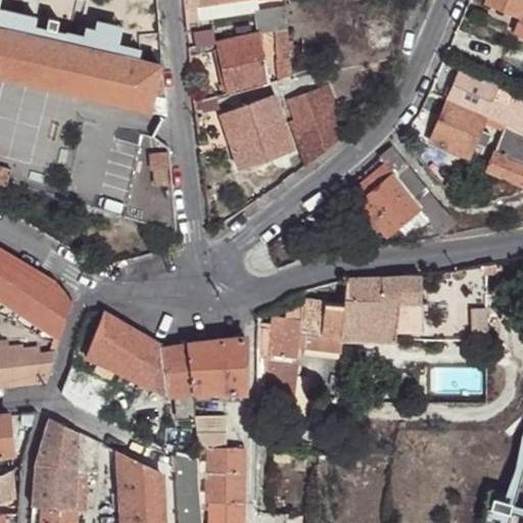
[(183,0),(184,7),(185,21),(199,18),(199,17),(198,4),(223,0),(183,0)]
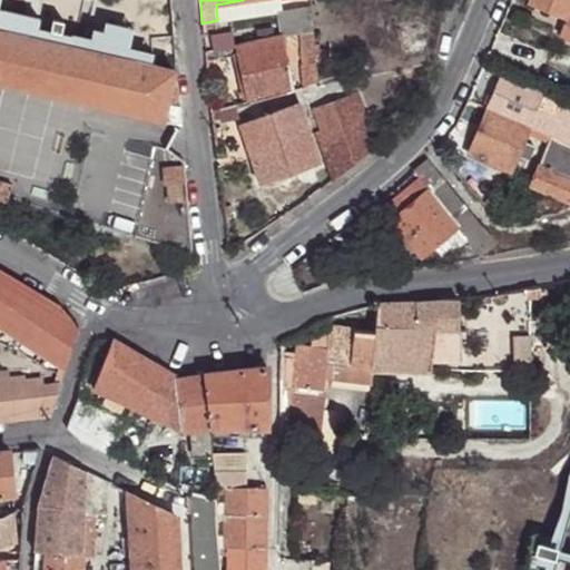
[(273,10),(272,0),(243,0),(216,5),(217,19),(273,10)]
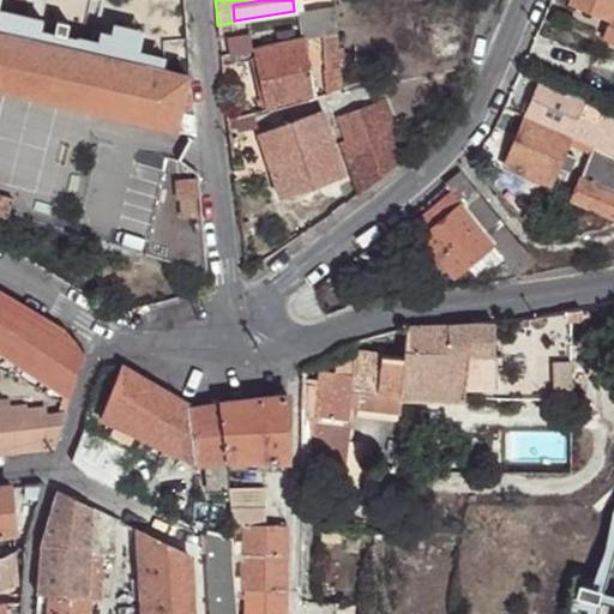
[(613,0),(567,0),(567,1),(608,17),(607,19),(613,22),(613,0)]
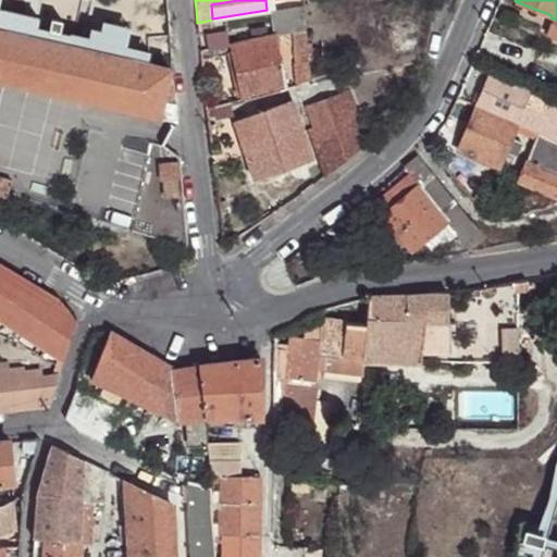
[(0,29),(144,63),(146,54),(121,48),(127,29),(100,23),(97,32),(86,31),(84,39),(78,38),(65,35),(64,37),(33,29),(36,19),(32,17),(0,10),(0,29)]
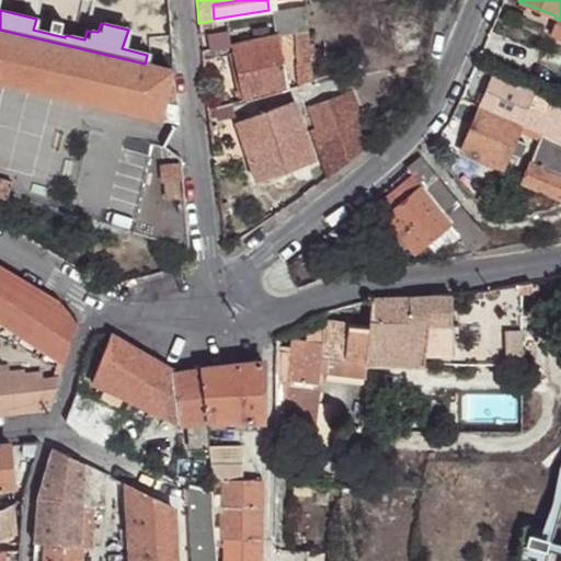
[(560,20),(554,18),(549,32),(560,36),(560,20)]
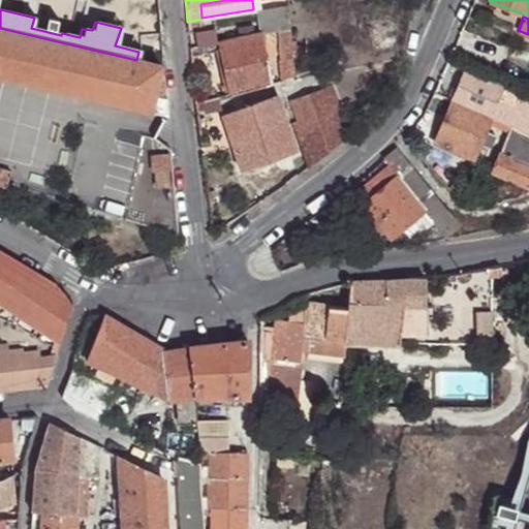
[(165,114),(161,66),(136,60),(0,28),(0,75),(35,84),(165,114)]
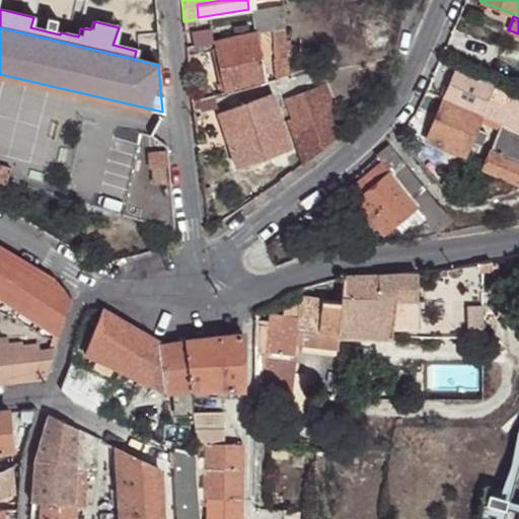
[(267,80),(275,78),(283,75),(280,28),(274,28),(258,31),(267,80)]
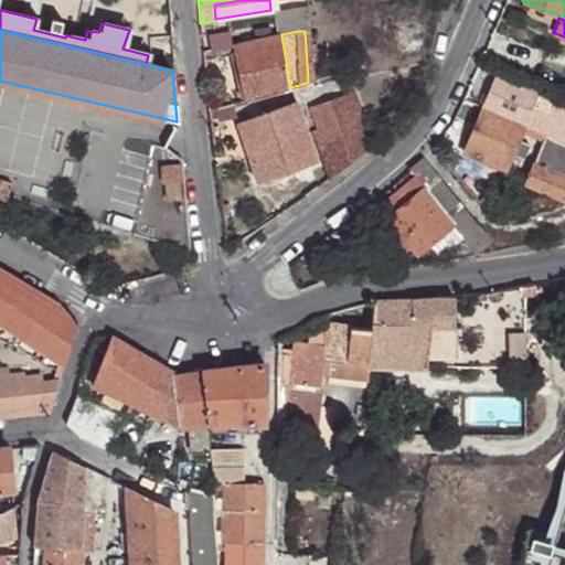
[(247,99),(290,87),(281,34),(215,50),(216,56),(238,52),(247,99)]
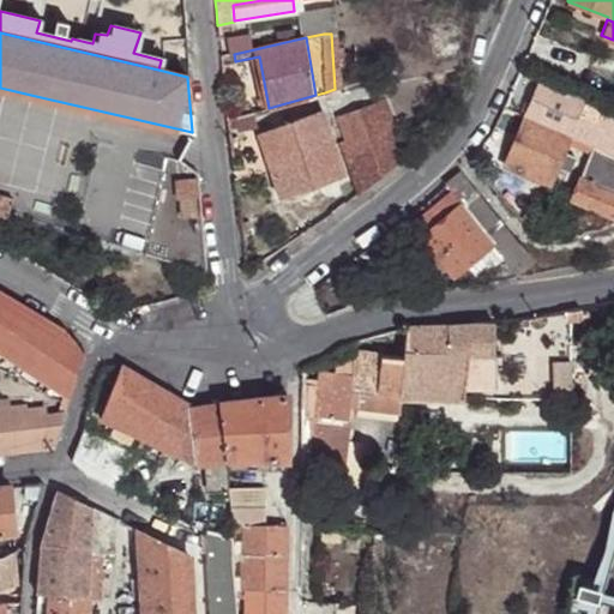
[(582,100),(540,80),(523,116),(567,133),(582,100)]
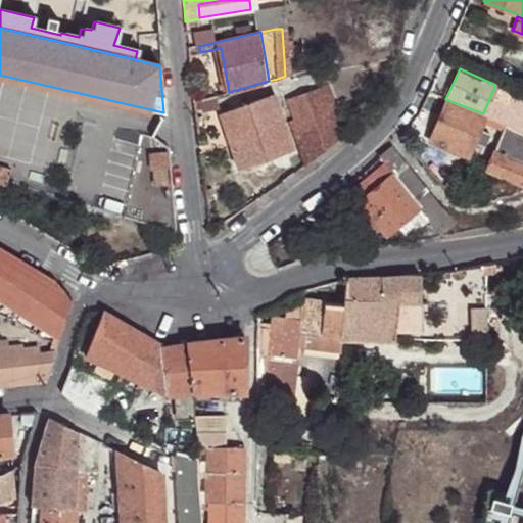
[(194,102),(197,132),(209,131),(208,119),(207,109),(278,86),(277,79),(269,81),(229,92),(194,102)]
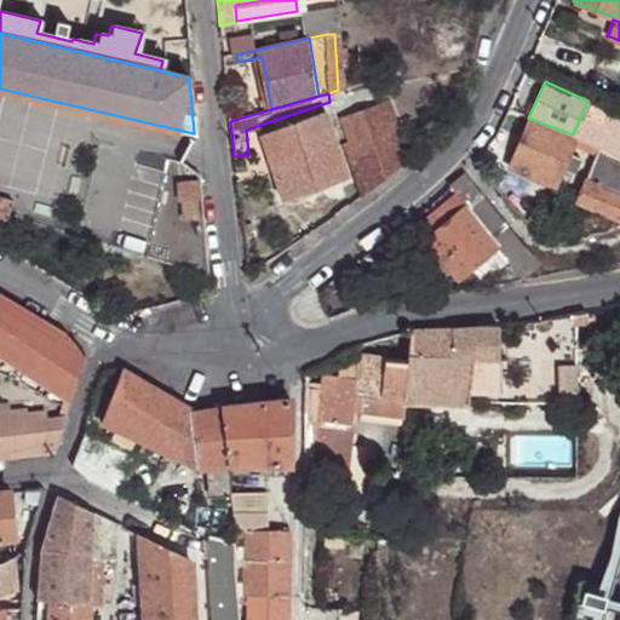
[(407,165),(409,161),(385,103),(337,119),(345,141),(340,143),(361,197),(405,162),(407,165)]
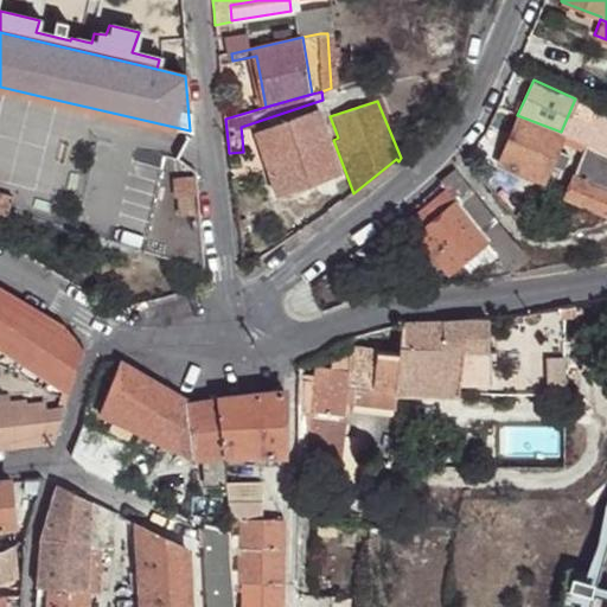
[(604,126),(606,116),(606,110),(589,104),(586,113),(588,120),(604,126)]
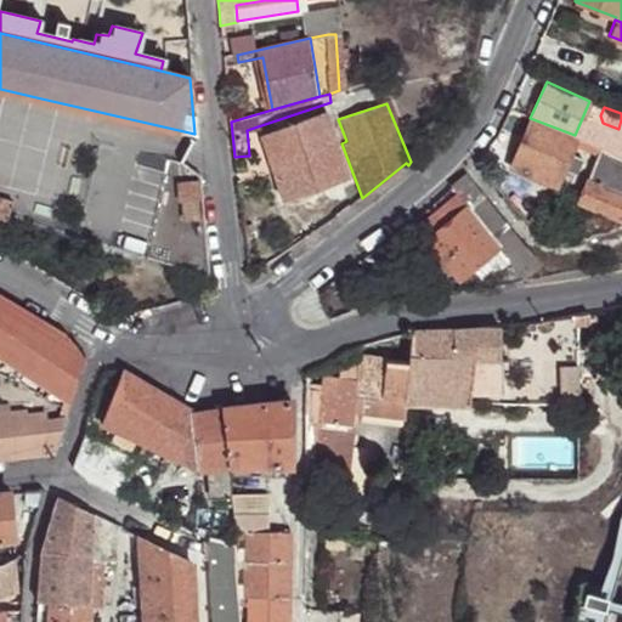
[(260,136),(272,168),(283,201),(348,176),(323,111),(260,136)]
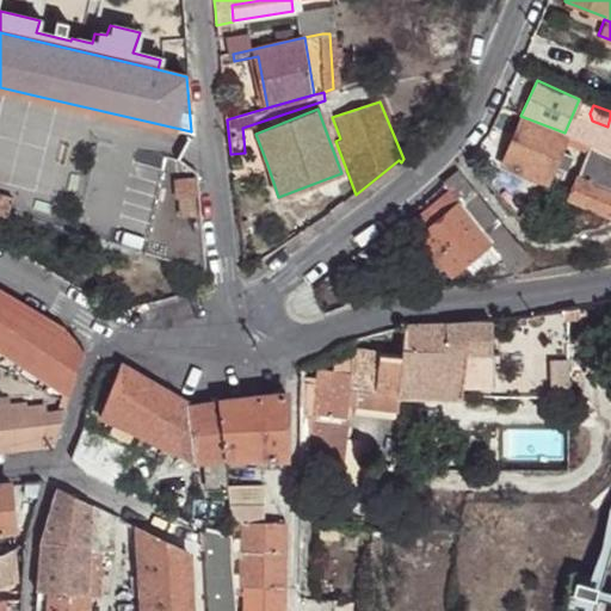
[(565,133),(520,116),(501,164),(547,181),(566,134),(565,133)]
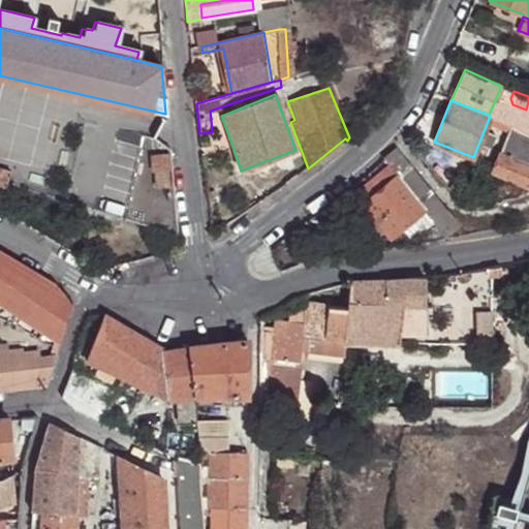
[(496,119),(503,122),(519,128),(522,119),(507,113),(501,115),(498,113),(496,119)]
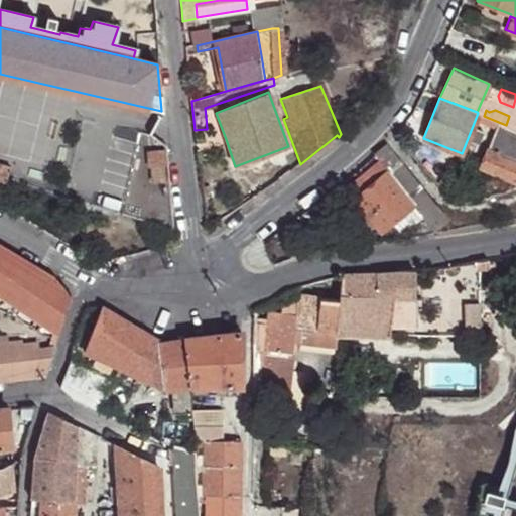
[(215,143),(226,139),(216,113),(206,117),(215,143)]
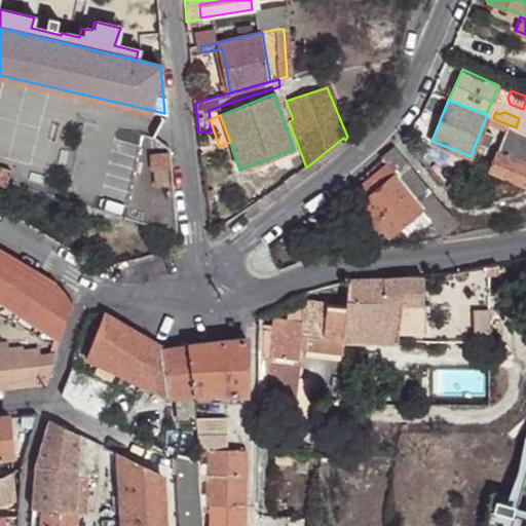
[(523,184),(525,176),(525,132),(516,127),(500,121),(495,134),(502,137),(488,170),(523,184)]
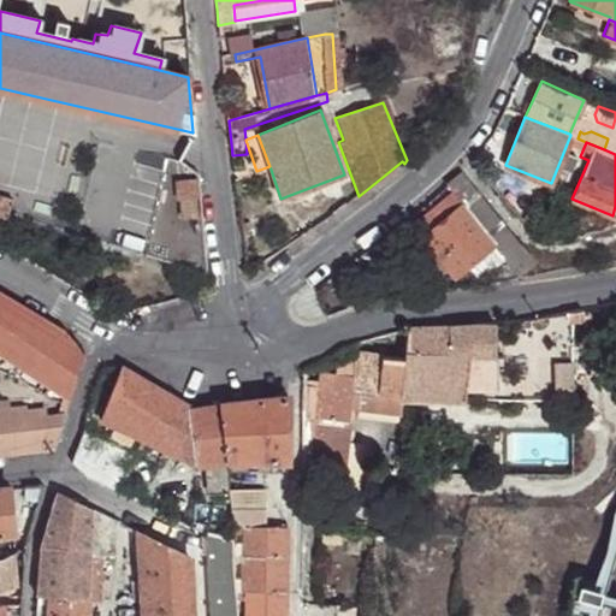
[(206,274),(196,176),(184,163),(166,159),(143,256),(170,264),(206,274)]
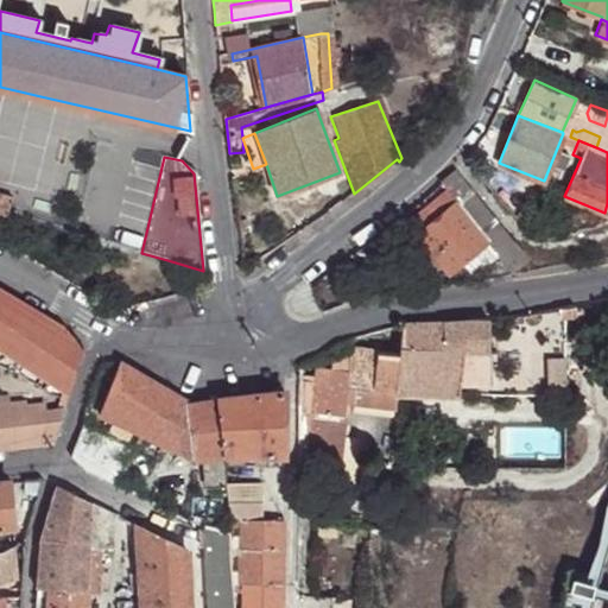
[(472,273),(499,253),(512,268),(527,255),(455,169),(439,183),(455,203),(448,208),(420,230),(410,238),(422,253),(429,247),(448,271),(461,261),(472,273)]
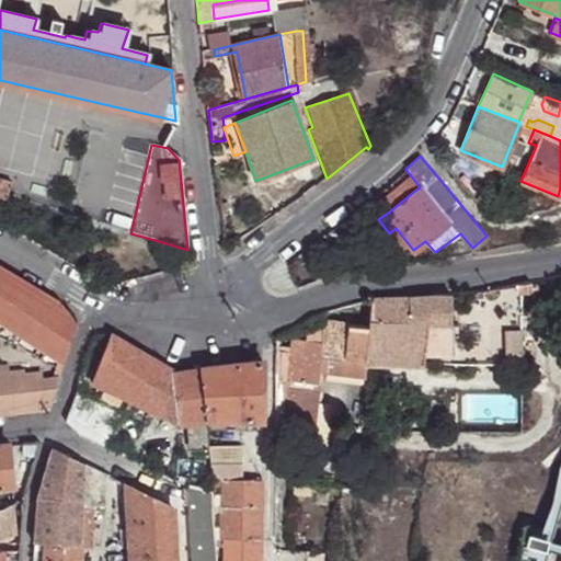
[(215,170),(215,175),(230,172),(228,159),(214,161),(215,170)]
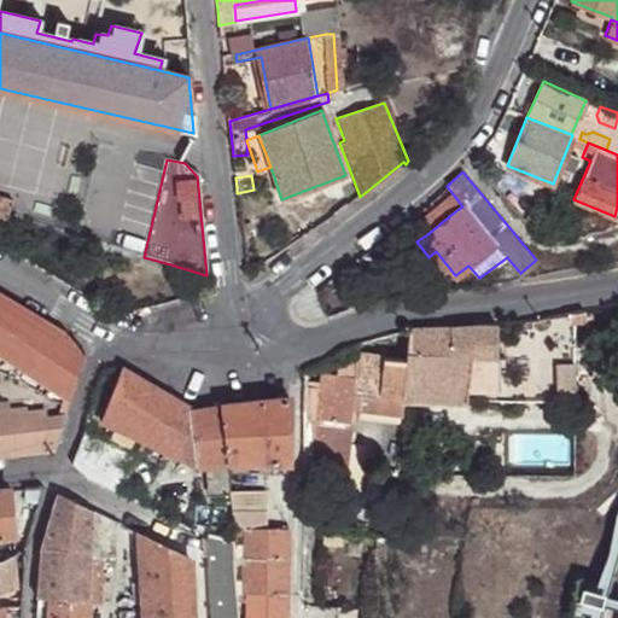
[(0,194),(0,213),(16,219),(21,200),(0,194)]
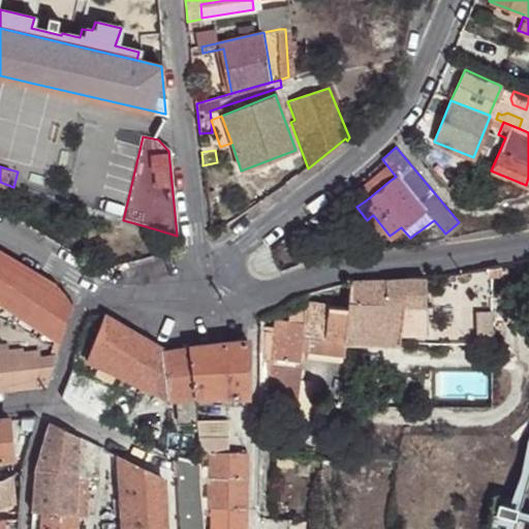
[(356,189),(366,200),(390,181),(381,170),(356,189)]
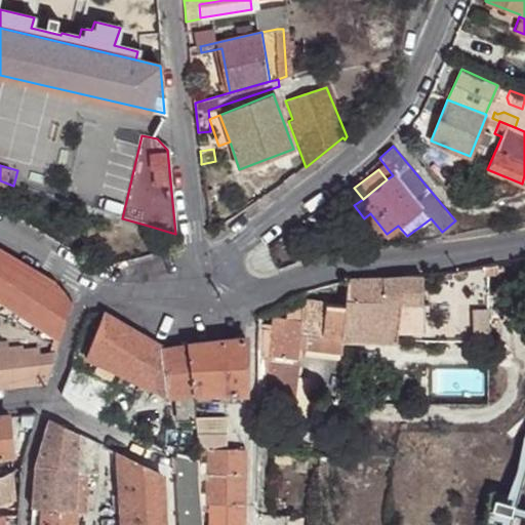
[(0,299),(59,338),(71,306),(71,305),(69,301),(51,283),(28,269),(0,251),(0,299)]
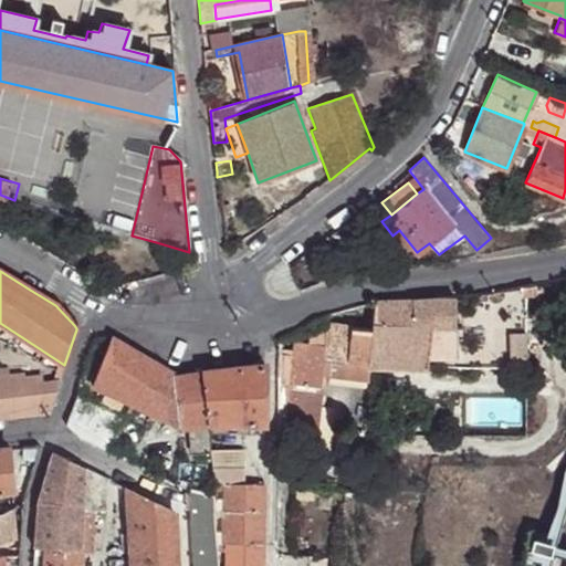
[(535,294),(534,285),(519,287),(520,296),(522,296),(524,295),(535,294)]
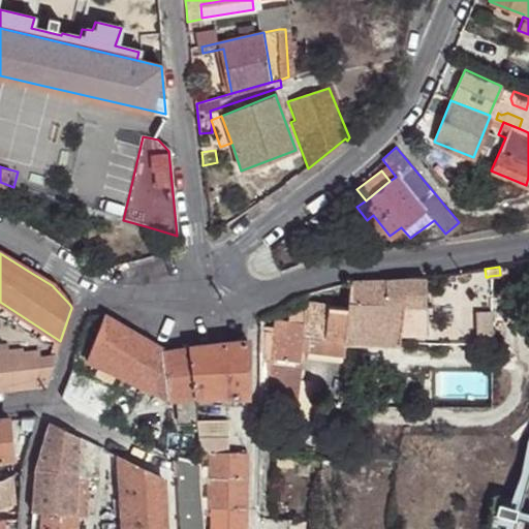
[(425,279),(349,281),(349,288),(348,293),(346,307),(342,339),(342,343),(398,344),(403,306),(425,306),(425,279)]
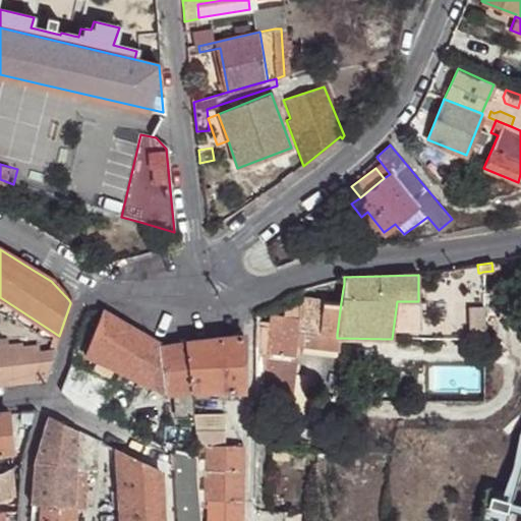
[(269,353),(268,357),(268,362),(277,364),(275,384),(291,386),(296,346),(302,346),(303,332),(316,334),(317,332),(321,302),(302,300),(301,306),(286,304),(284,315),(272,314),(268,353),(269,353)]
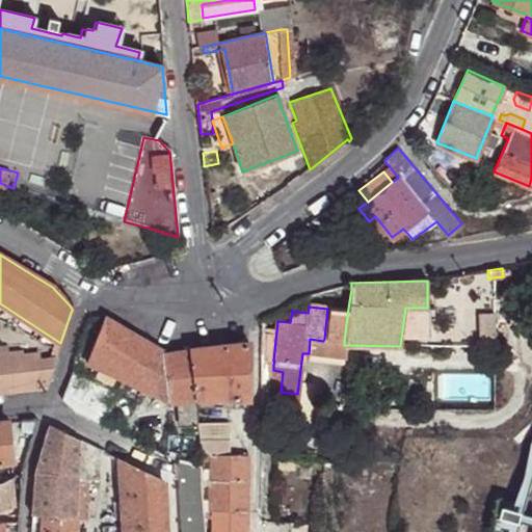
[(348,309),(329,308),(325,339),(333,339),(344,341),(348,309)]
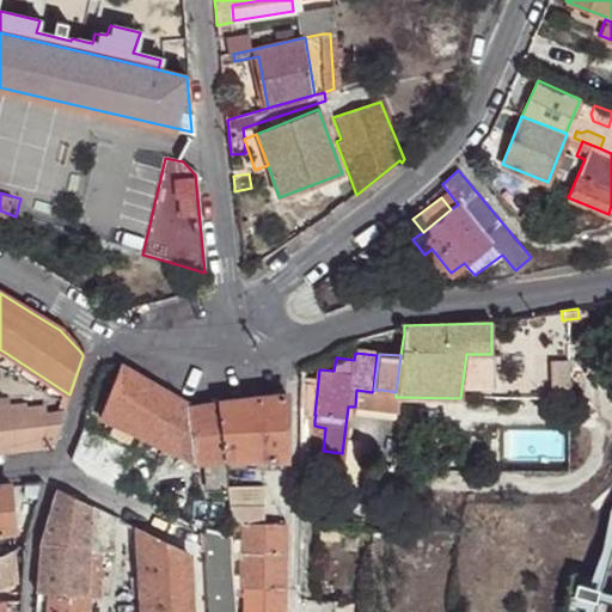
[(195,461),(189,405),(121,365),(106,399),(101,416),(140,435),(161,446),(195,461)]
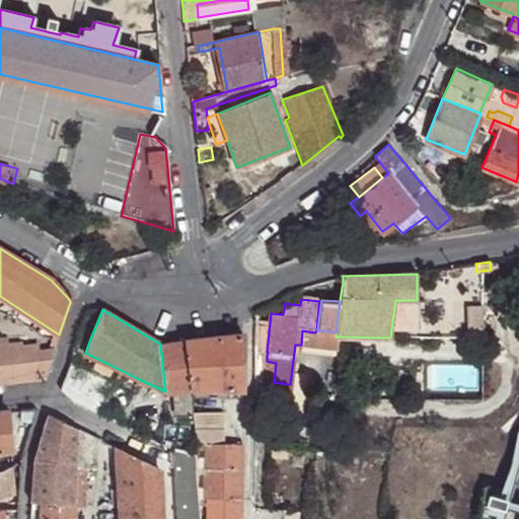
[(480,309),(480,339),(496,339),(496,309),(480,309)]
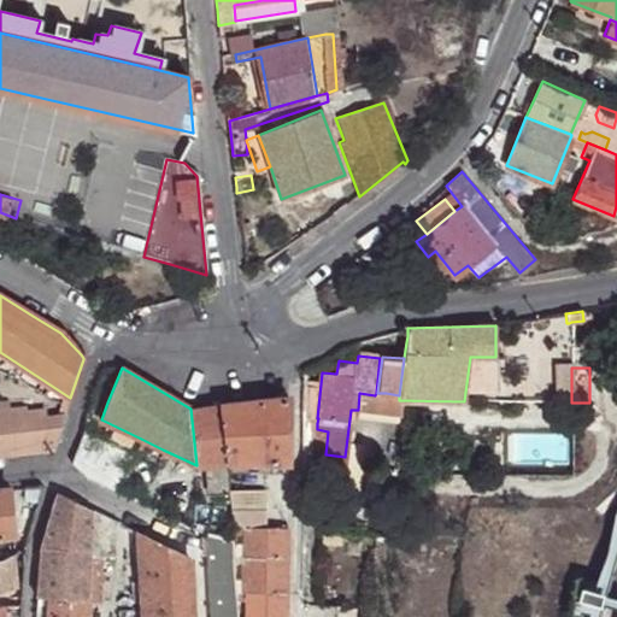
[(376,411),(376,407),(375,407),(375,395),(359,393),(358,410),(376,411)]
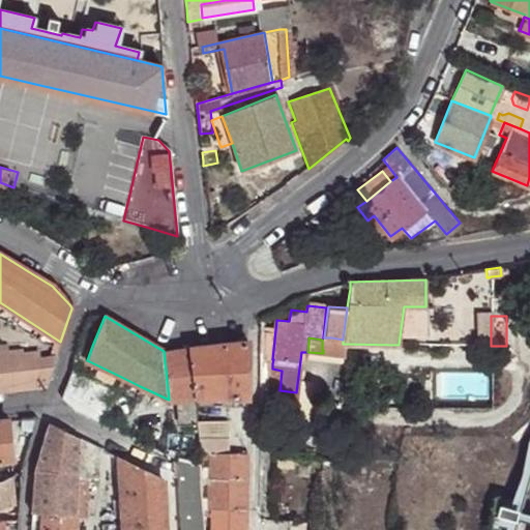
[(331,337),(324,337),(323,337),(322,340),(322,350),(323,350),(330,350),(332,345),(330,344),(331,337)]
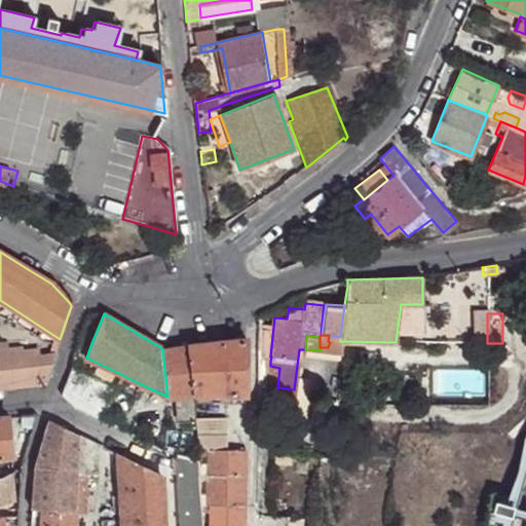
[(81,337),(76,352),(86,358),(91,343),(81,337)]
